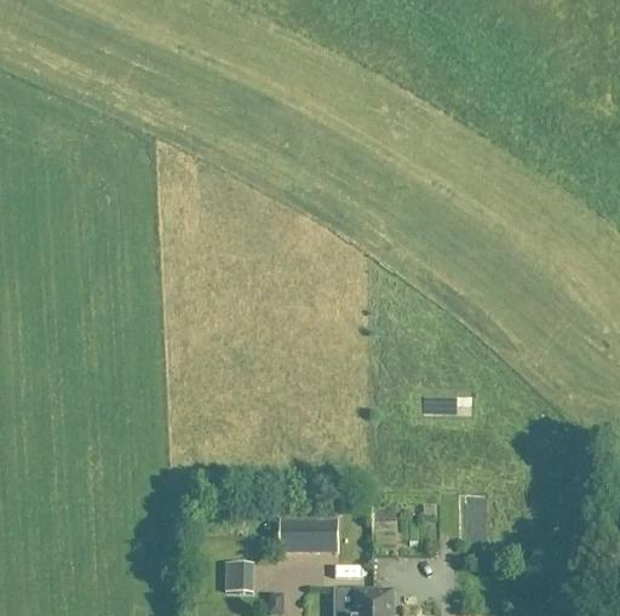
[(419,536),(419,500),(371,499),(371,535),(419,536)]
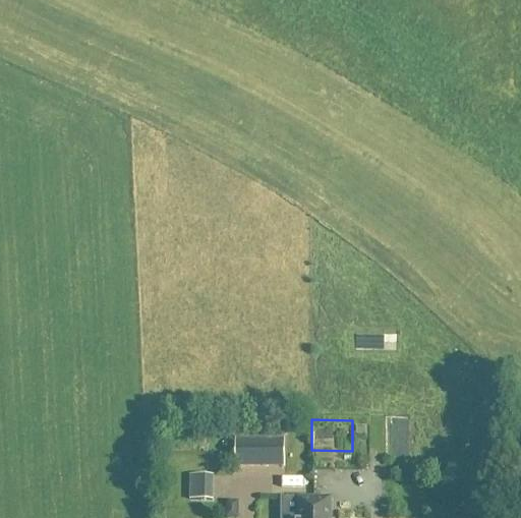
[(238,438),(238,462),(268,462),(268,449),(268,438),(238,438)]
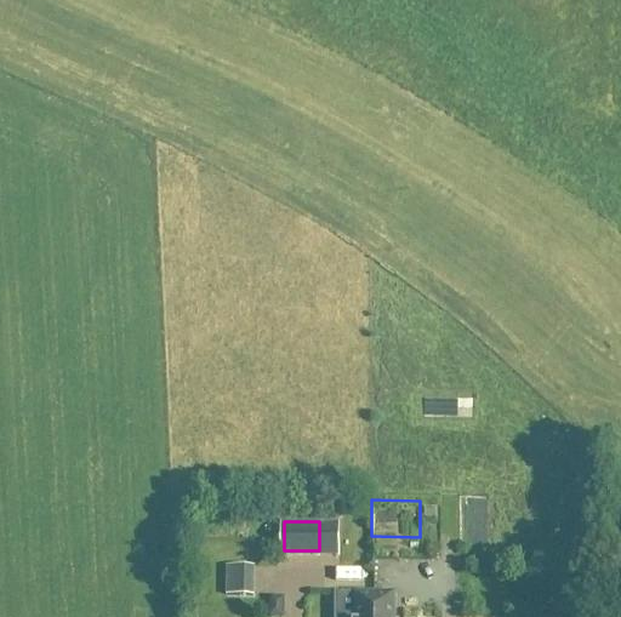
[(226,564),(226,592),(252,592),(252,564),(226,564)]
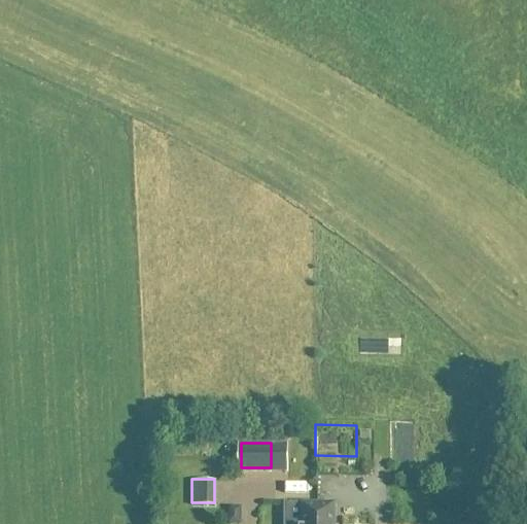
[(316,523),(317,500),(301,500),(300,523),(316,523)]
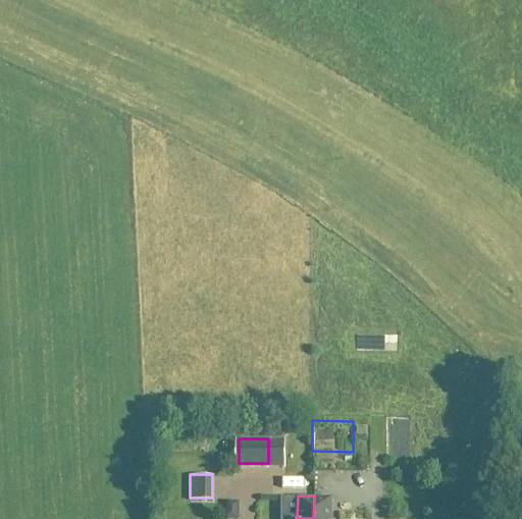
[(330,518),(331,496),(314,496),(313,518),(330,518)]
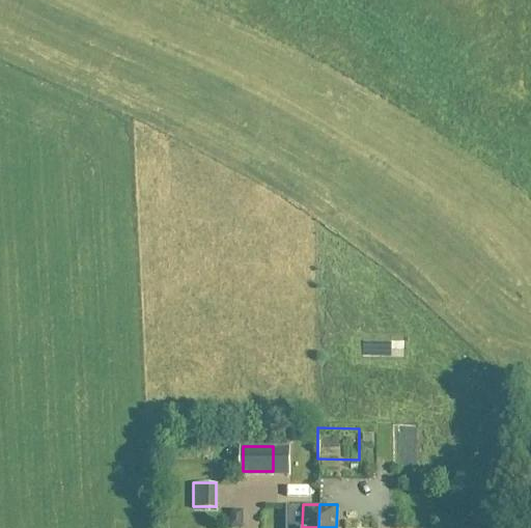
[(231,507),(231,525),(238,525),(241,521),(241,507),(231,507)]
